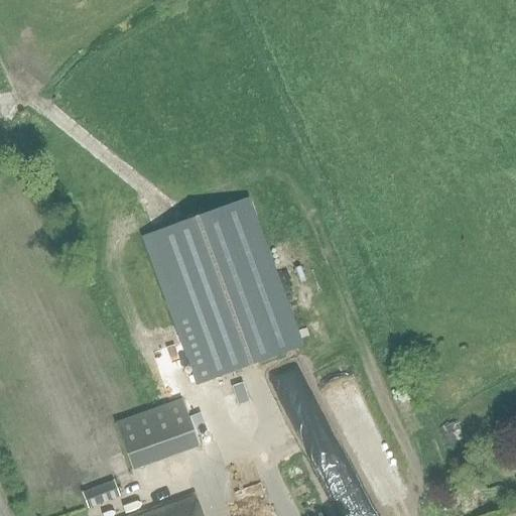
[(197,385),(302,348),(249,199),(143,236),(197,385)]
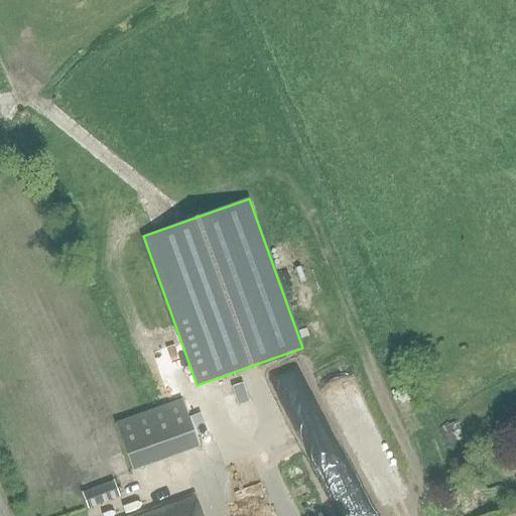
[(183,396),(114,420),(131,468),(200,443),(183,396)]
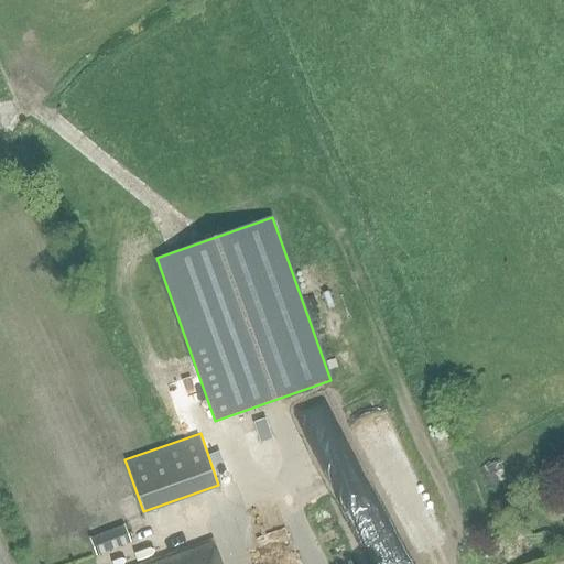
[(87,539),(95,557),(130,544),(122,525),(87,539)]
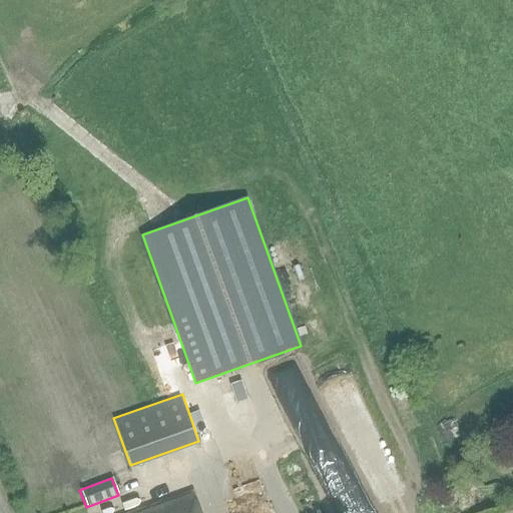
[(199,512),(192,490),(127,512),(199,512)]
